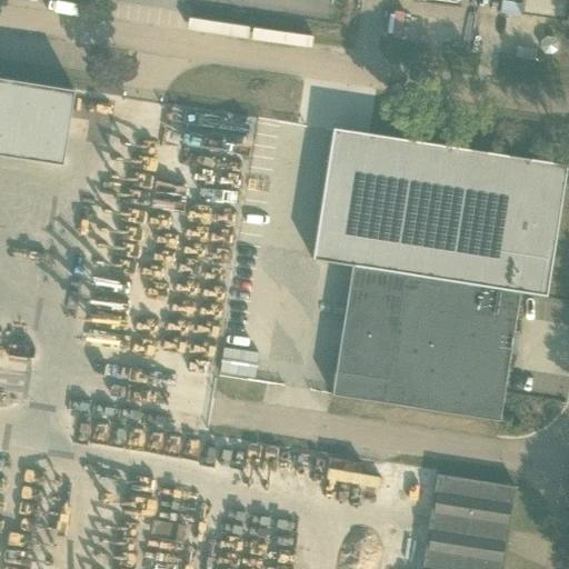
[(515,0),(520,1),(519,13),(565,20),(567,0),(515,0)]
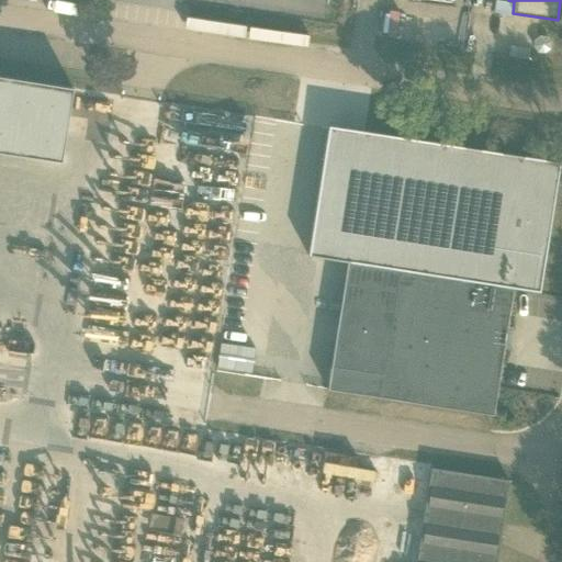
[(535,41),(534,47),(538,53),(543,54),(549,49),(550,43),(546,38),(539,37),(535,41)]
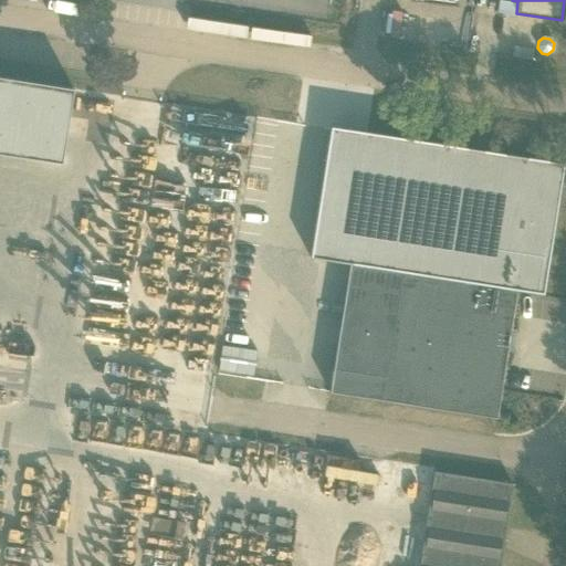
[(0,153),(61,163),(72,90),(0,77),(0,153)]
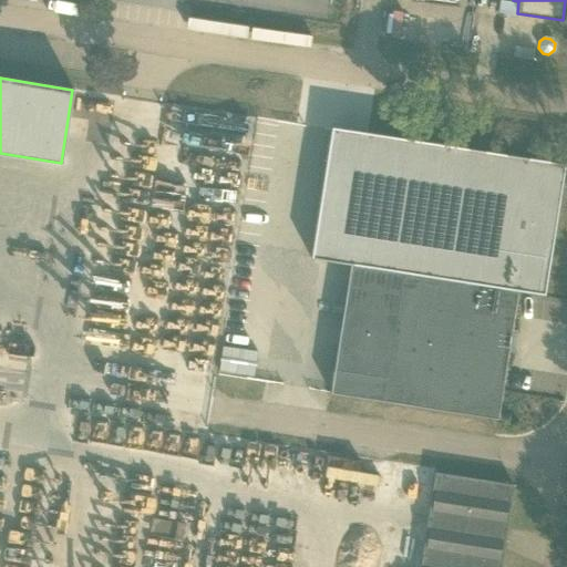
[(330,130),(310,258),(350,265),(330,393),(329,393),(496,420),(496,419),(502,389),(505,367),(507,352),(511,331),(513,317),(517,291),(543,295),(564,165),(564,164),(493,153),(474,151),(406,140),(356,132),(331,127),(330,130)]
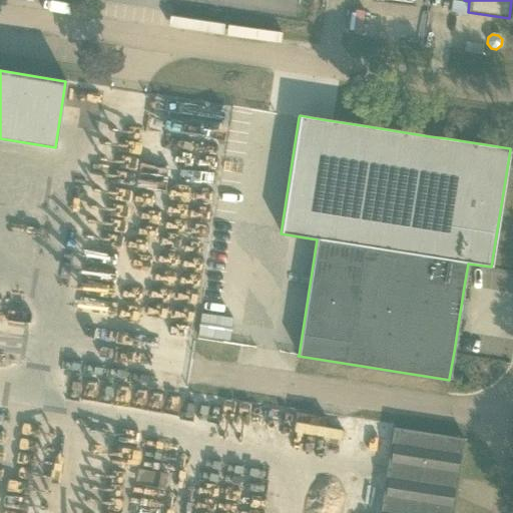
[(452,512),(464,440),(393,429),(380,512),(452,512)]
